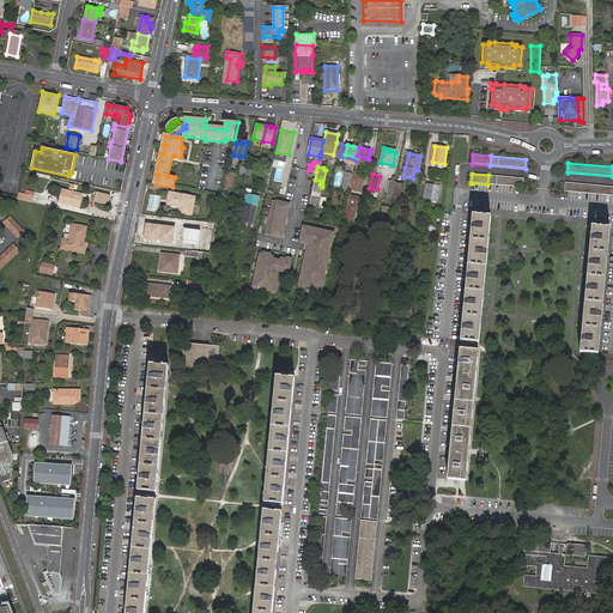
[(489,175),(487,184),(521,187),(523,187),(525,178),(489,175)]
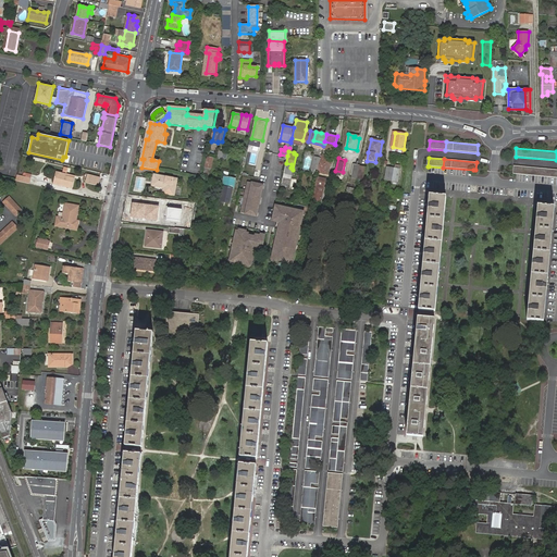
[(285,166),(284,172),(281,183),(289,185),(293,170),(291,168),(292,164),(286,163),(285,166)]
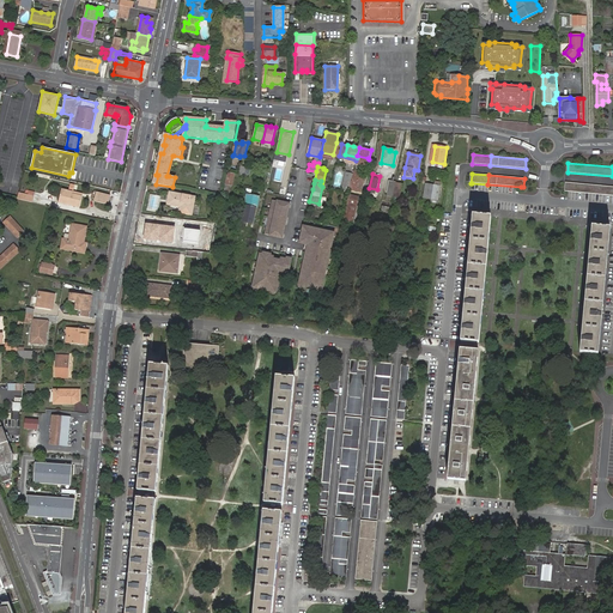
[(386,195),(394,198),(396,182),(389,181),(386,195)]
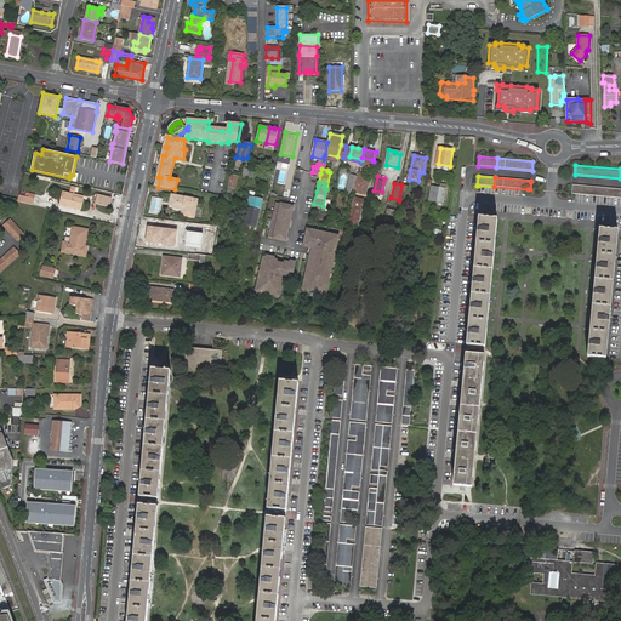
[(620,188),(574,184),(573,193),(576,194),(620,197),(620,188)]
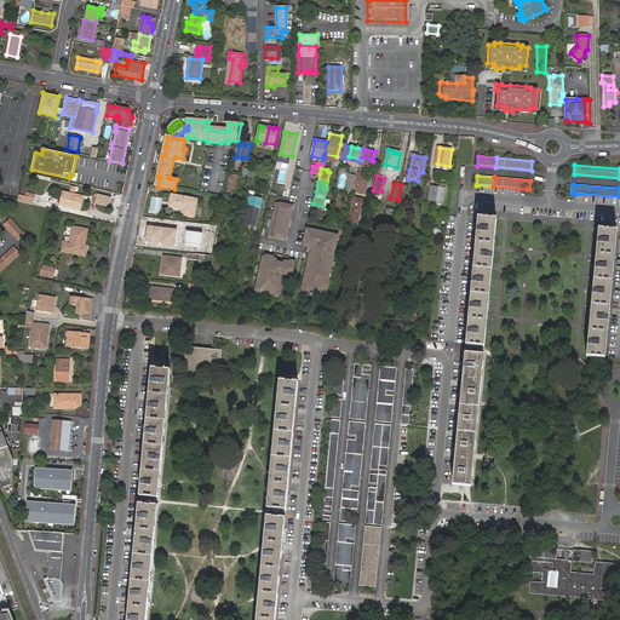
[(446,189),(430,185),(428,199),(437,200),(443,201),(446,189)]
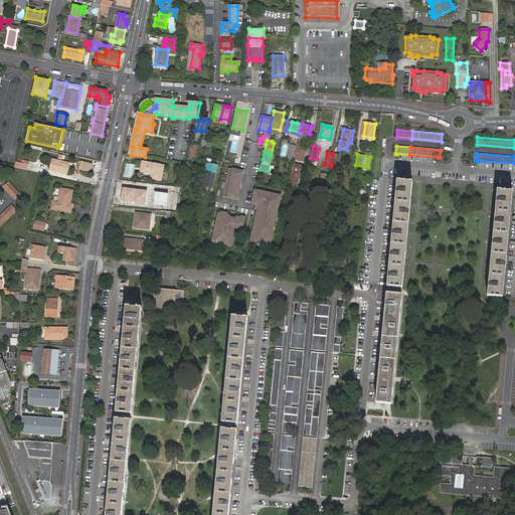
[(58,170),(57,172),(66,173),(69,164),(60,162),(61,160),(51,158),(49,168),(58,170)]
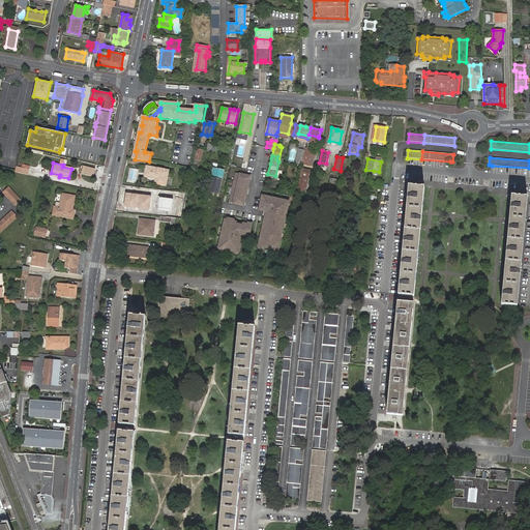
[(140,168),(130,166),(128,179),(138,181),(140,168)]
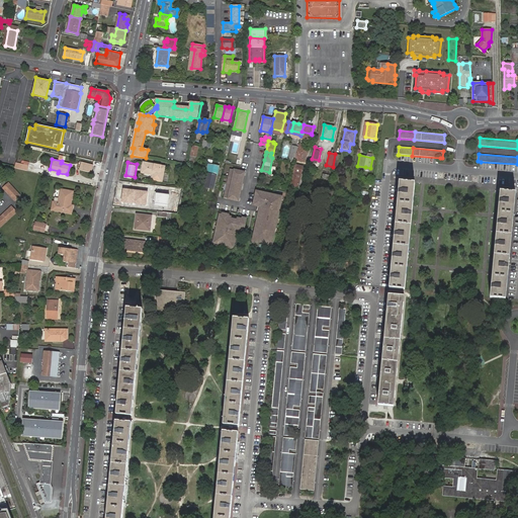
[(82,163),(81,166),(80,169),(91,172),(92,165),(82,163)]
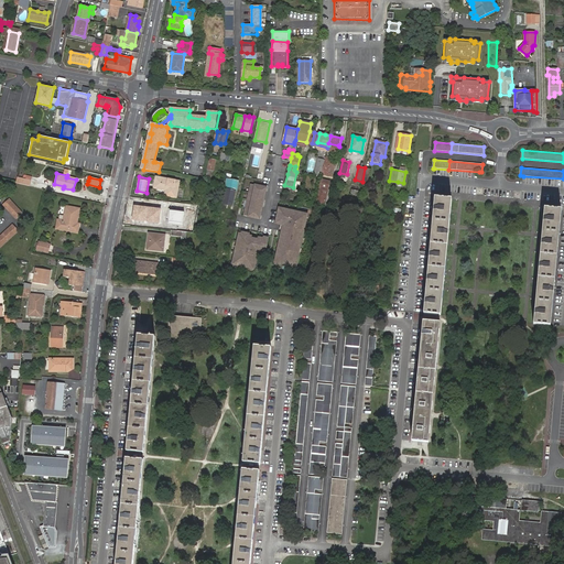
[(156,177),(154,188),(166,191),(165,196),(176,197),(179,182),(156,177)]
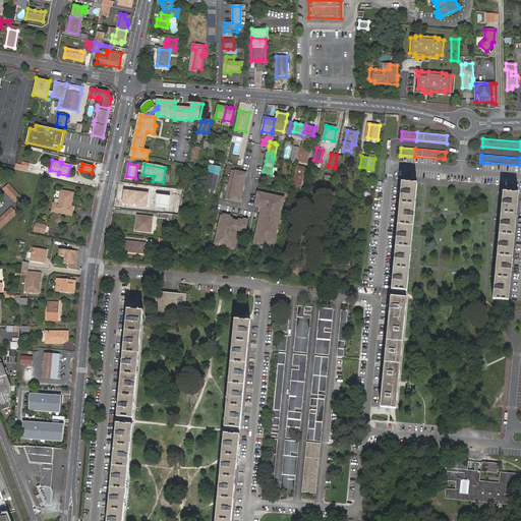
[(301,183),(302,176),(303,171),(296,169),(292,188),(302,190),(303,184),(301,183)]
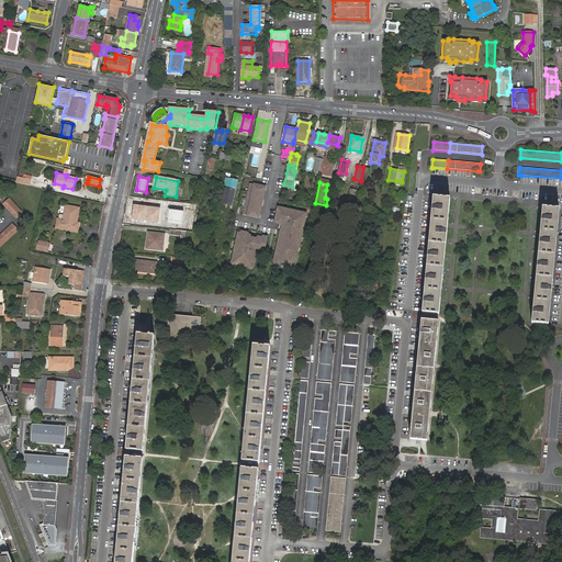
[(259,218),(266,187),(250,183),(244,215),(259,218)]
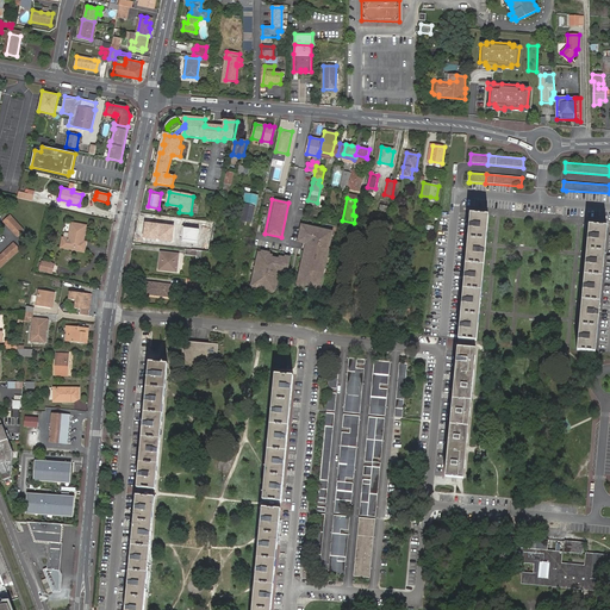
[(253,223),(256,206),(246,204),(242,221),(253,223)]
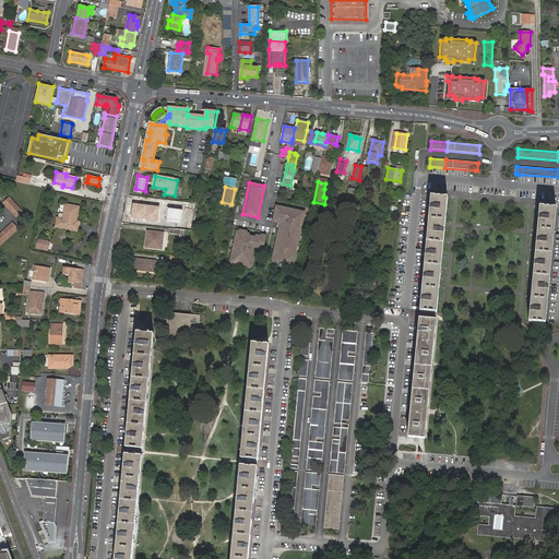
[(3,202),(16,216),(23,211),(9,195),(3,202)]
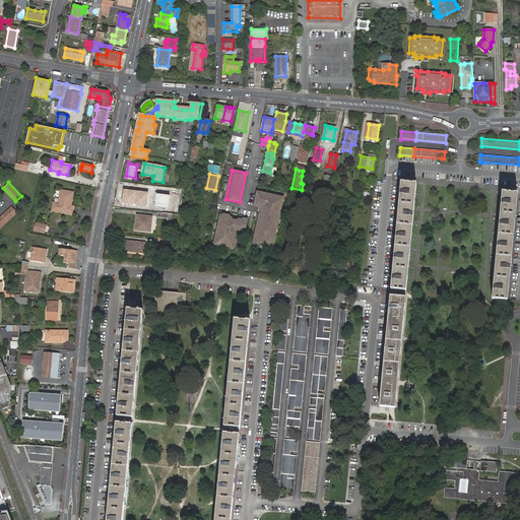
[(416,184),(401,183),(391,289),(397,290),(407,290),(416,184)]
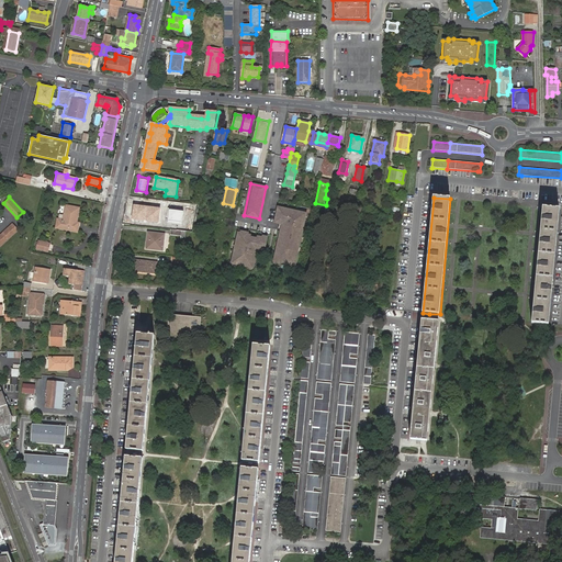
[(160,209),(134,205),(132,220),(158,223),(160,209)]
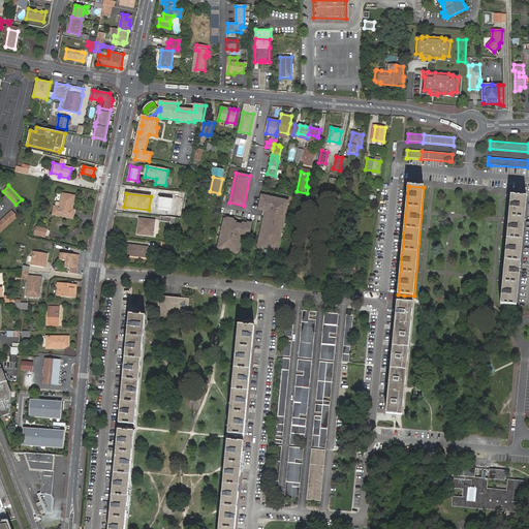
[(261,244),(269,246),(271,234),(272,231),(276,211),(279,196),(274,195),(274,198),(268,197),(269,194),(262,193),(260,206),(263,207),(263,209),(267,209),(262,227),(265,227),(263,231),(261,231),(259,241),(262,242),(261,244)]
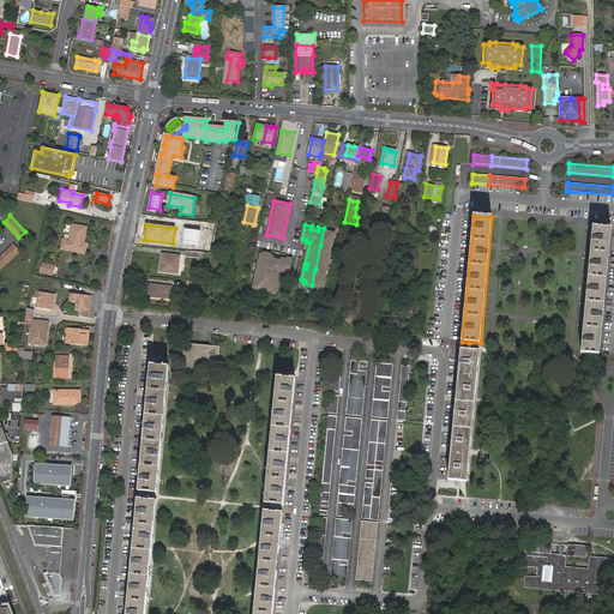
[(84,244),(86,228),(73,226),(70,241),(64,240),(62,248),(85,253),(86,246),(84,245),(82,245),(83,244),(84,244)]
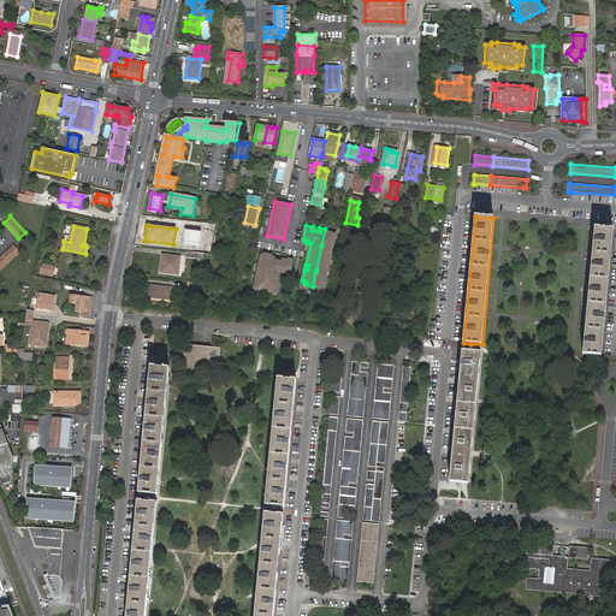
[(586,324),(582,354),(602,355),(614,229),(596,226),(592,256),(586,324)]
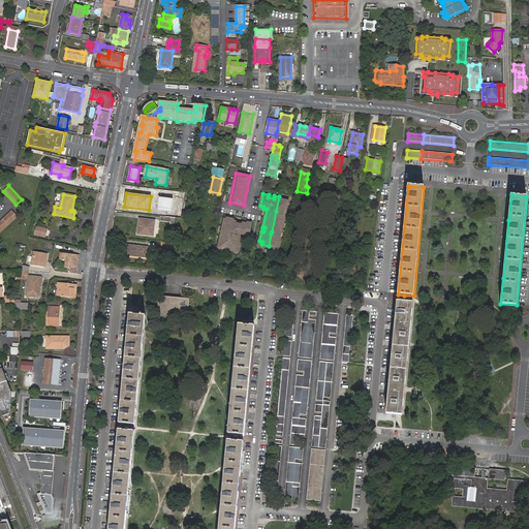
[(289,198),(279,196),(276,211),(272,231),(271,234),(269,246),(276,247),(276,245),(279,245),(289,198)]
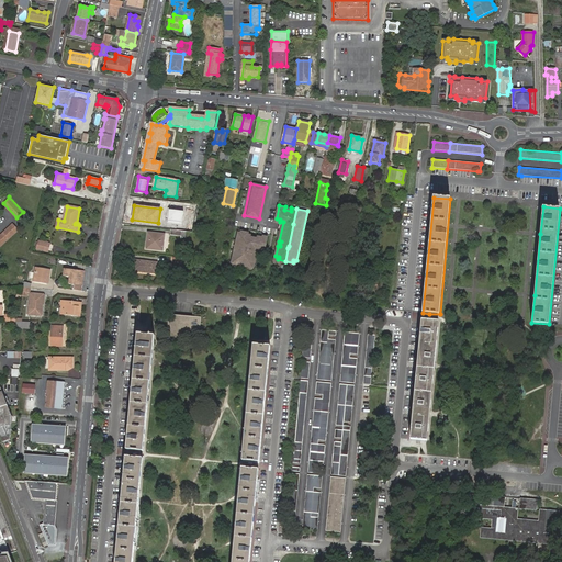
[(184,212),(169,210),(167,223),(182,225),(184,212)]
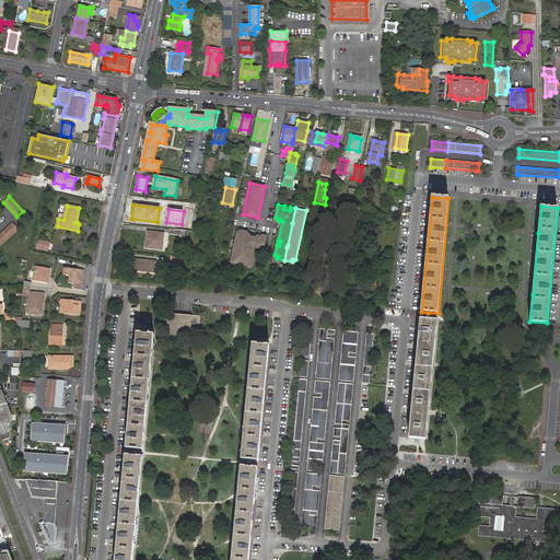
[(13,222),(0,234),(0,245),(19,229),(13,222)]
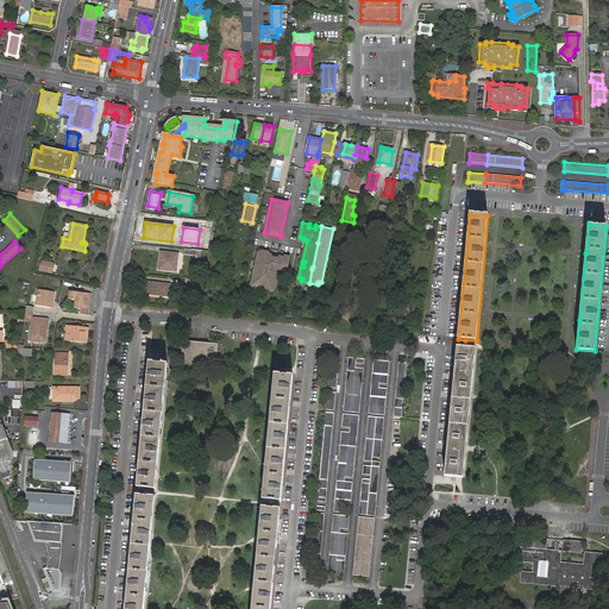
[(202,250),(190,249),(184,249),(184,255),(195,256),(195,257),(201,258),(202,250)]
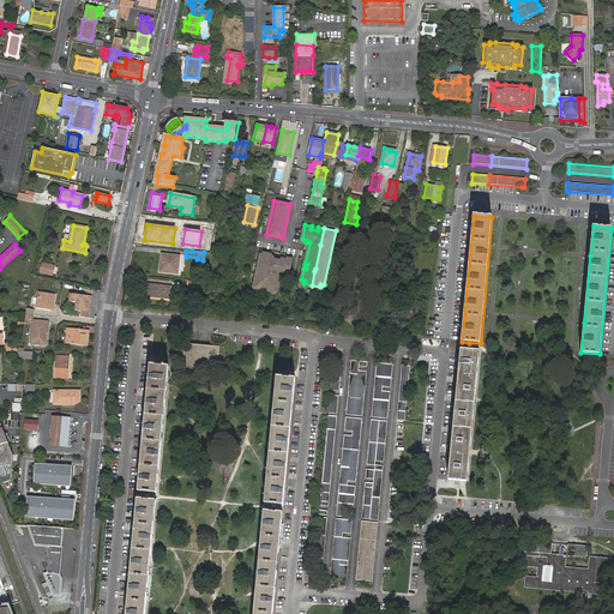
[(260,283),(259,286),(272,289),(278,260),(274,259),(275,256),(271,254),(271,253),(265,252),(265,254),(262,253),(258,269),(260,269),(257,282),(260,283)]
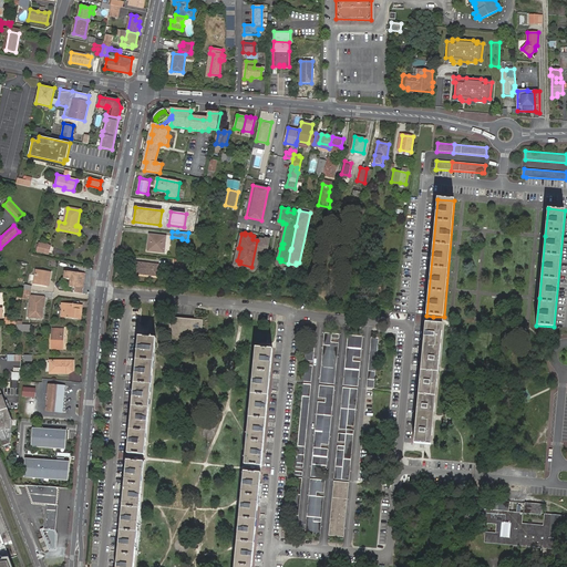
[(146,251),(166,255),(167,236),(150,234),(146,251)]
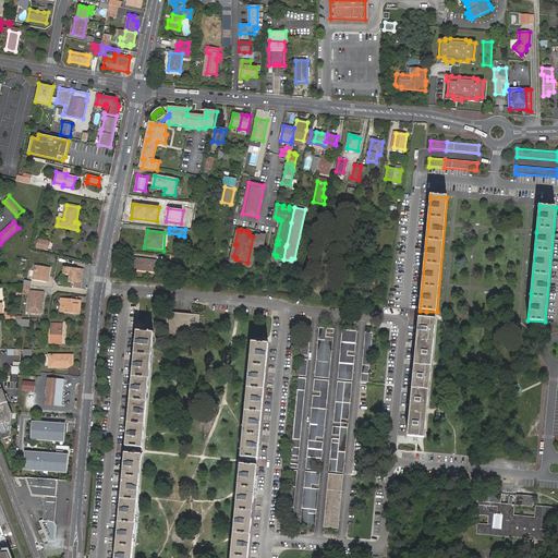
[(256,237),(253,237),(247,263),(249,263),(250,259),(252,261),(254,250),(255,251),(256,246),(258,247),(258,245),(263,246),(266,234),(262,233),(262,234),(256,233),(256,237)]
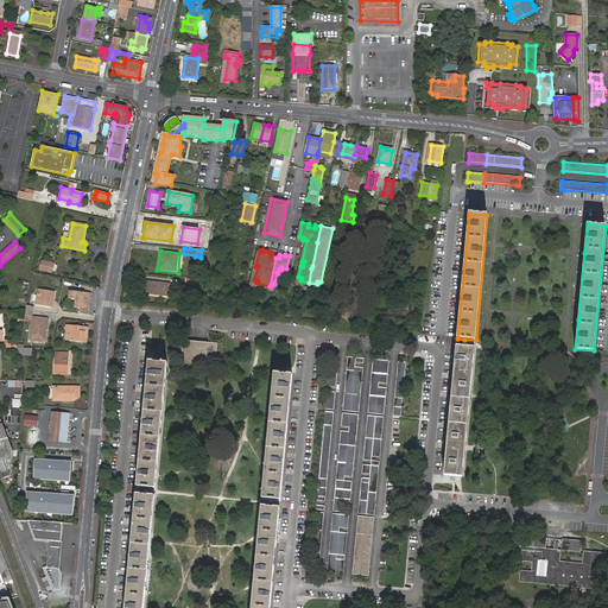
[(42,261),(40,268),(52,272),(55,264),(42,261)]
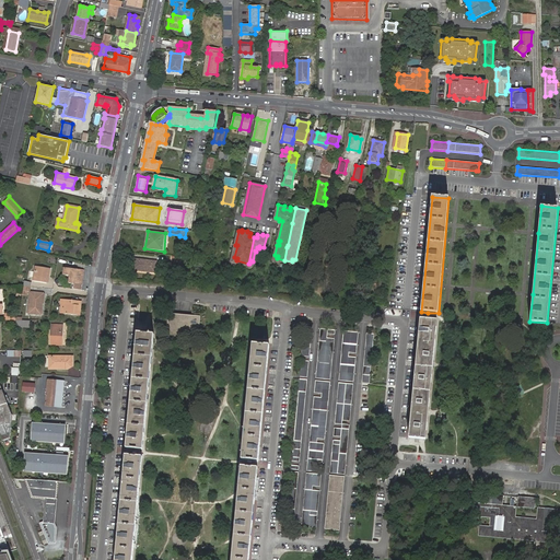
[(156,261),(135,259),(133,270),(155,272),(156,261)]
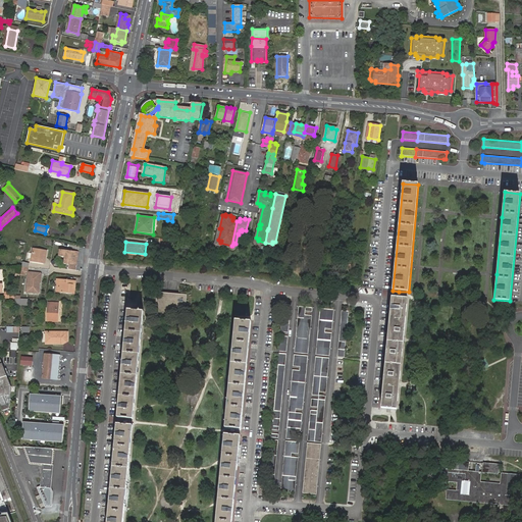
[(47,250),(34,248),(32,261),(44,263),(45,258),(46,258),(47,250)]
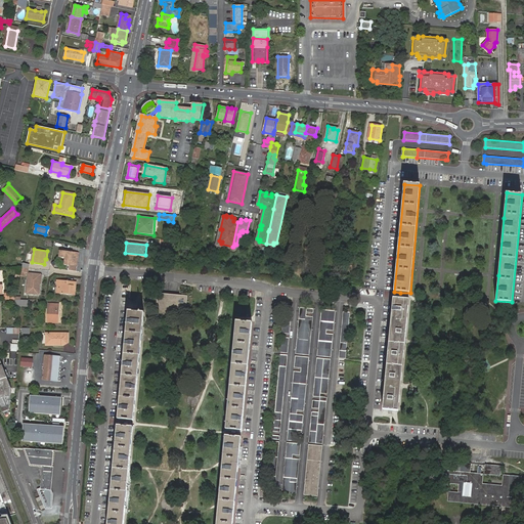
[(67,258),(66,265),(78,267),(79,253),(61,251),(60,257),(67,258)]
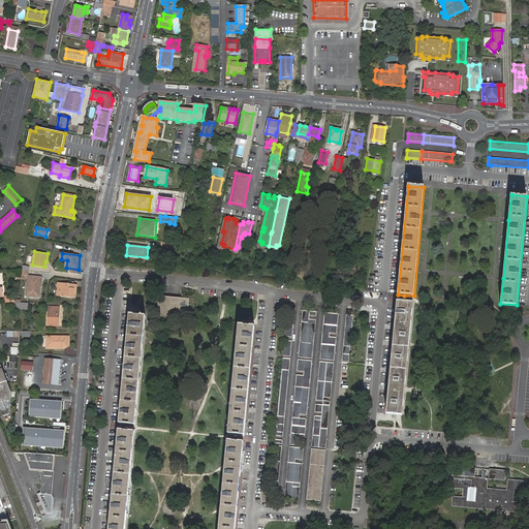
[(38,286),(40,287),(40,278),(29,277),(27,297),(39,298),(39,291),(38,291),(38,286)]
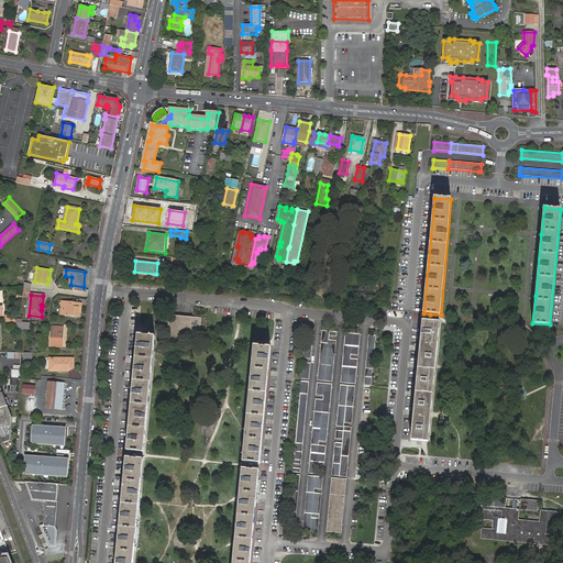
[(78,311),(81,311),(83,304),(75,302),(62,300),(62,305),(66,306),(65,315),(78,317),(78,313),(78,311)]
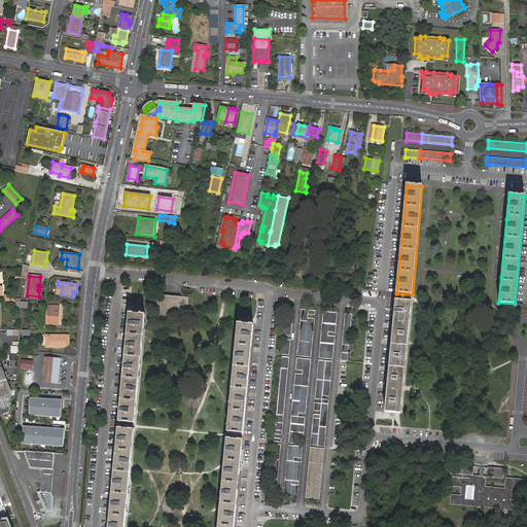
[(157,295),(155,318),(185,321),(188,299),(157,295)]
